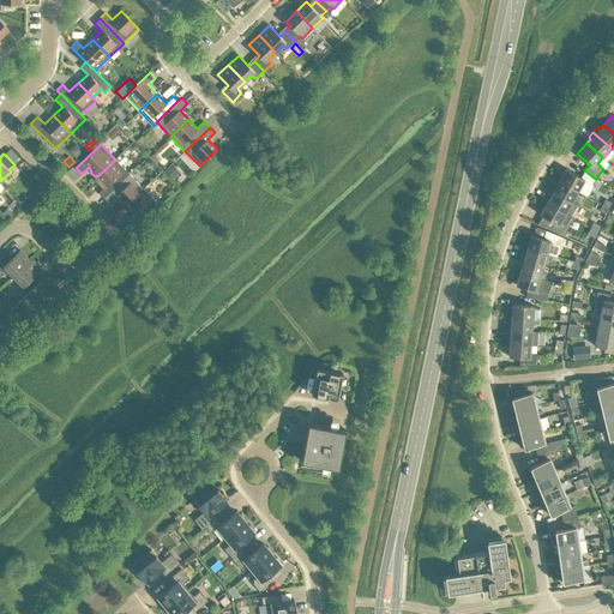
[(98,192),(104,198),(130,174),(115,160),(97,176),(94,179),(97,184),(102,188),(98,192)]
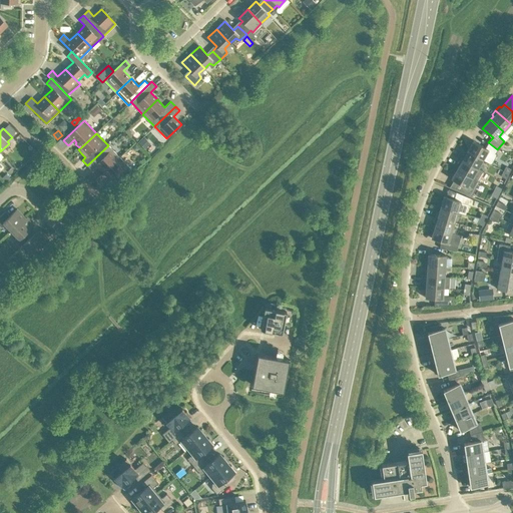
[(144,137),(138,142),(144,149),(150,144),(144,137)]
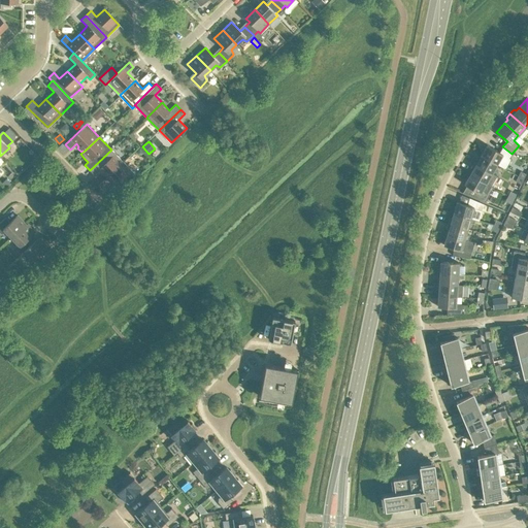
[(487,144),(481,155),(497,164),(499,159),(506,163),(512,154),(502,146),(499,152),(487,144)]
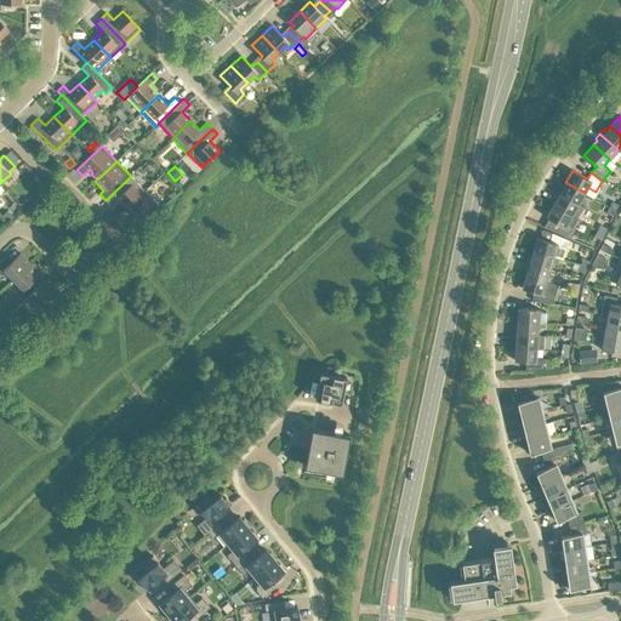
[(118,199),(126,208),(144,191),(131,176),(106,200),(110,205),(118,199)]
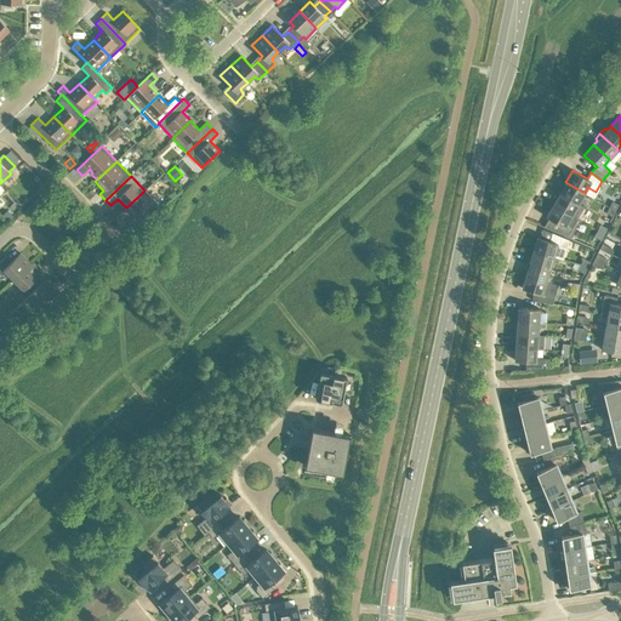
[(560,186),(557,192),(577,204),(585,193),(565,182),(563,188),(560,186)]
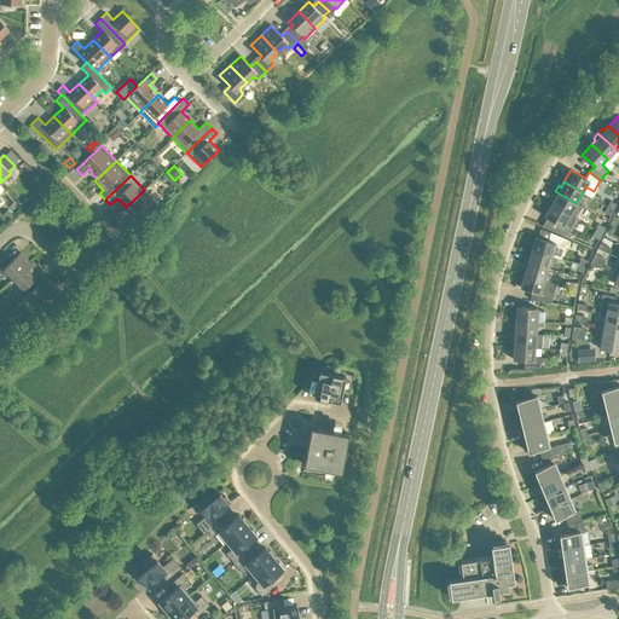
[(144,190),(126,207),(136,217),(128,223),(133,229),(158,204),(144,190)]
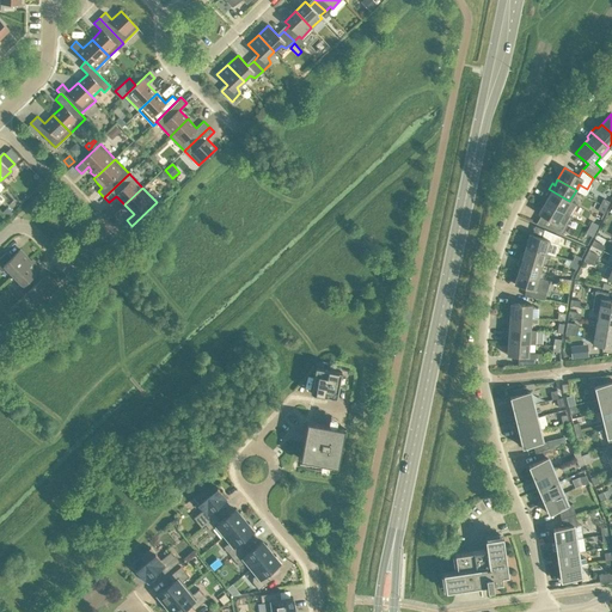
[(548,196),(544,202),(569,216),(569,215),(575,204),(569,201),(549,189),(545,195),(548,196)]
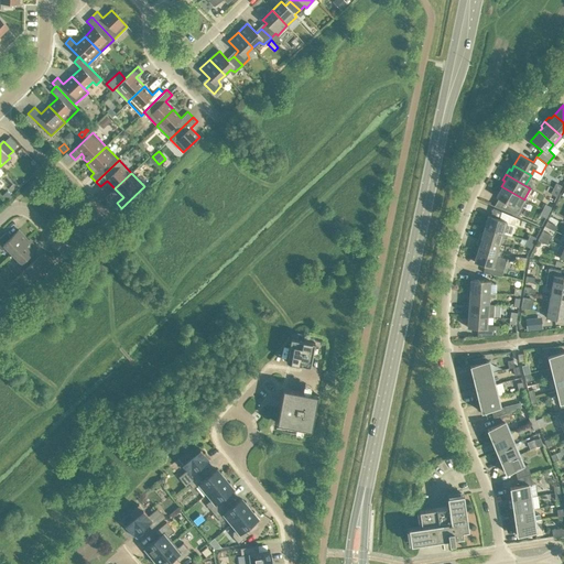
[(524,199),(501,186),(496,196),(509,204),(505,210),(517,216),(527,199),(524,198),(524,199)]
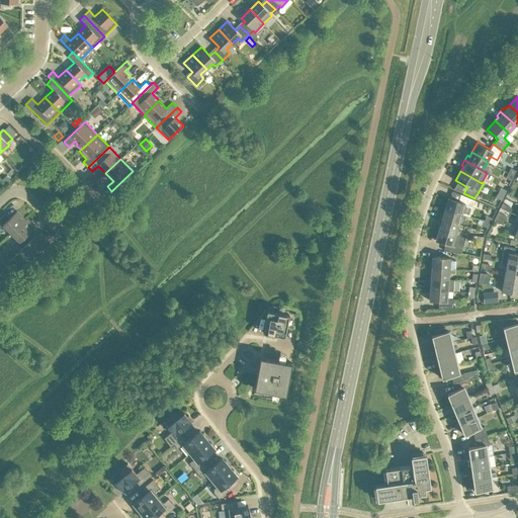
[(6,184),(10,180),(6,175),(1,180),(6,184)]
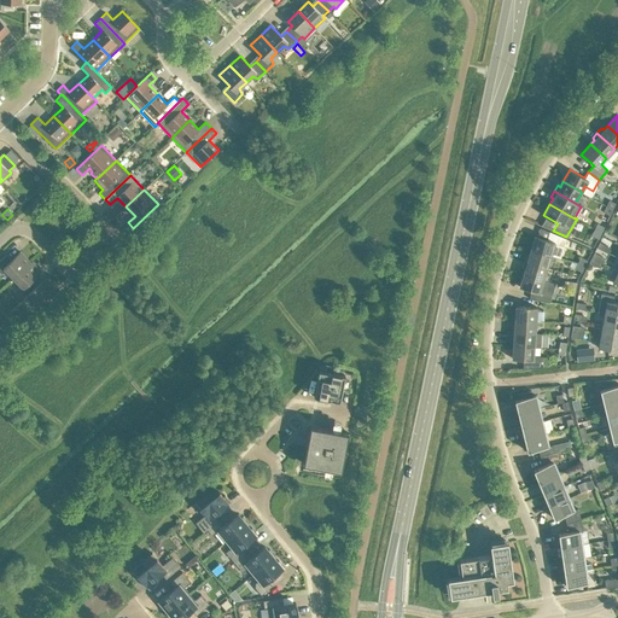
[(534,237),(530,249),(555,256),(555,257),(560,258),(566,239),(553,233),(551,240),(534,237)]
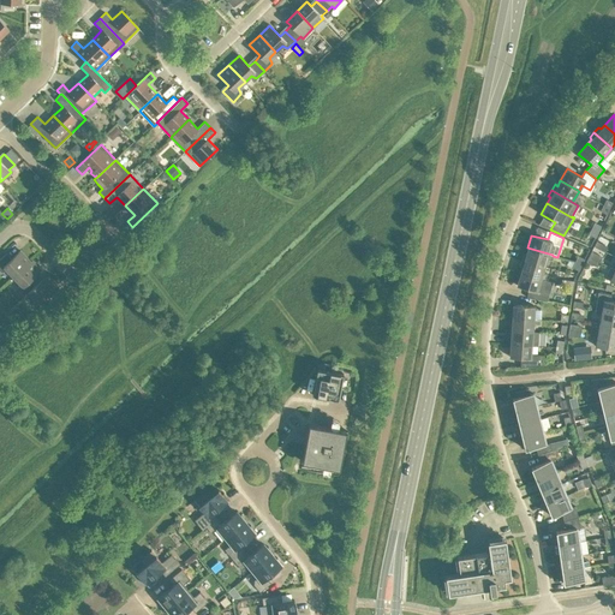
[(524,254),(521,260),(544,267),(547,258),(551,260),(553,256),(553,255),(527,248),(526,254),(524,254)]
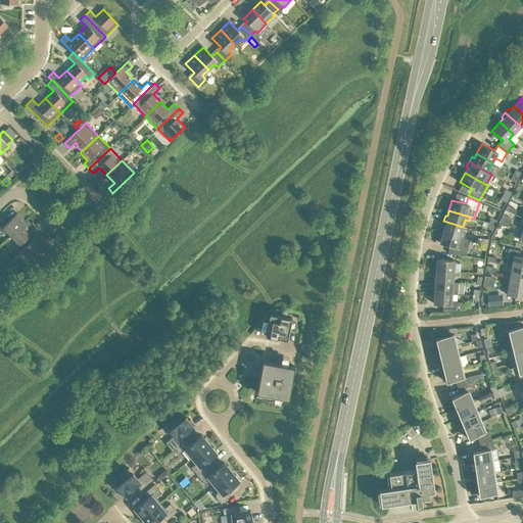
[(6,230),(11,235),(26,222),(17,212),(8,222),(3,217),(0,220),(0,231),(1,232),(2,232),(6,230)]
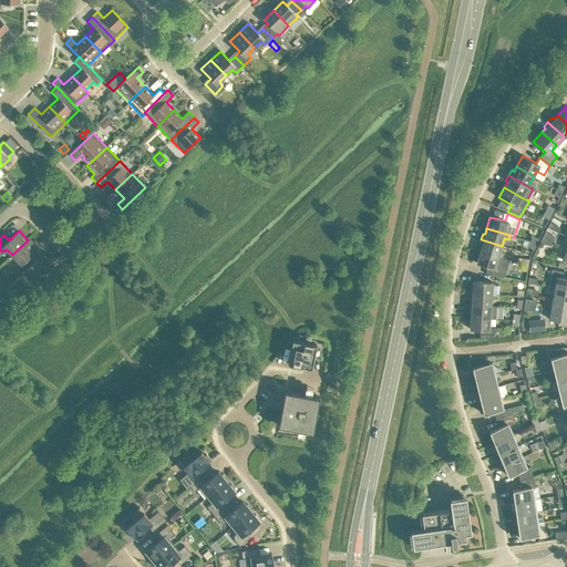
[(482,246),(480,251),(503,258),(504,253),(501,251),(502,246),(481,239),(478,245),(482,246)]
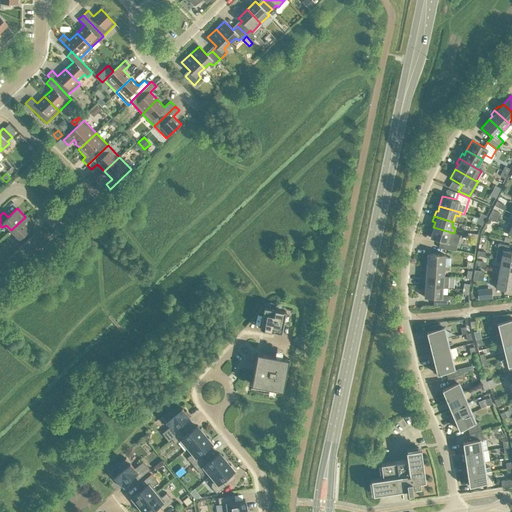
[(20,247),(24,244),(23,244),(29,239),(28,238),(24,234),(33,225),(25,217),(11,230),(16,236),(14,239),(14,240),(20,247)]
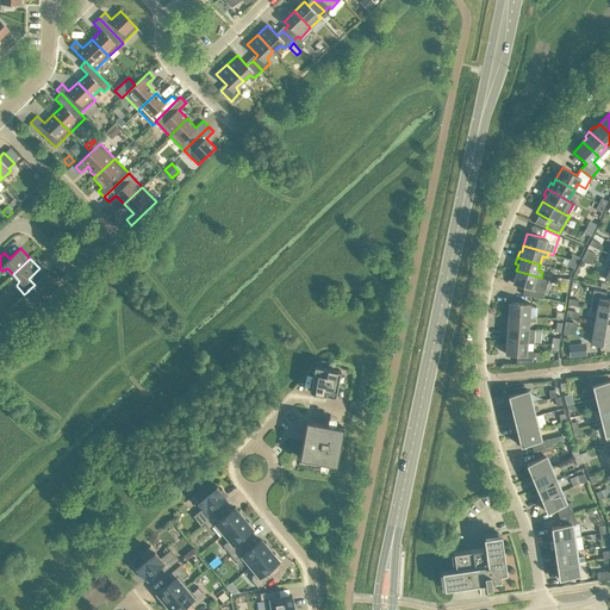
[(604,265),(599,275),(609,280),(609,267),(604,265)]
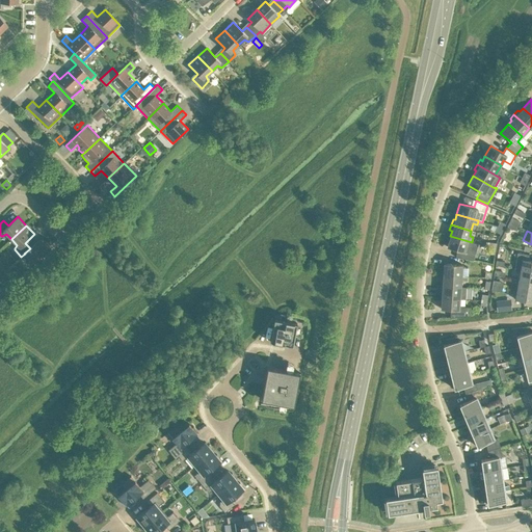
[(472,242),(450,236),(447,247),(460,251),(458,258),(473,261),(475,254),(469,251),(472,242)]
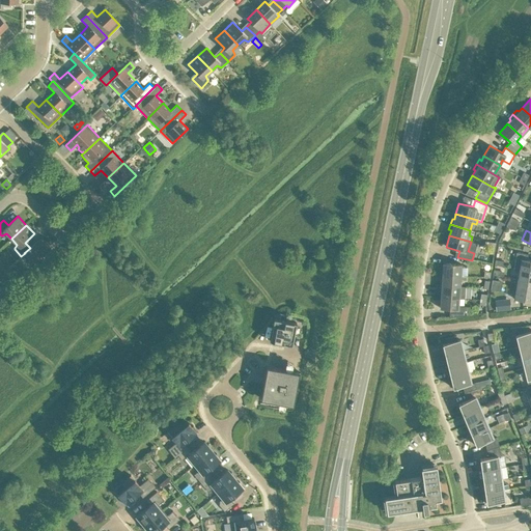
[(24,253),(25,253),(30,258),(27,263),(34,270),(44,261),(38,256),(48,248),(38,239),(29,247),(30,248),(24,253)]
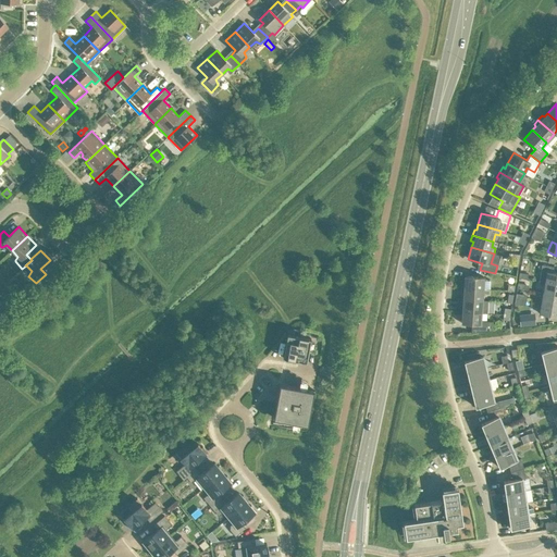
[(539,282),(545,282),(556,284),(556,273),(553,273),(553,267),(542,265),(539,282)]
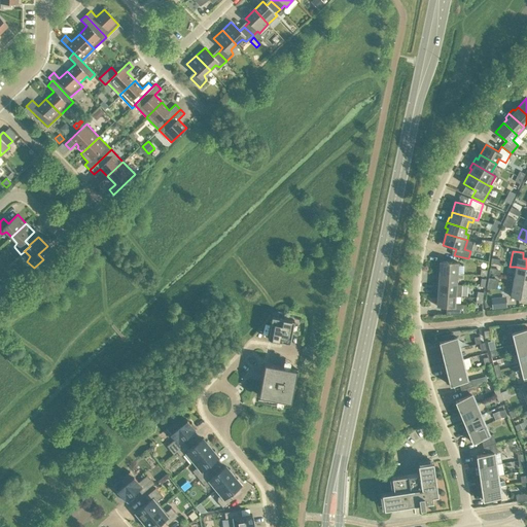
[(440,260),(438,272),(457,274),(458,262),(440,260)]
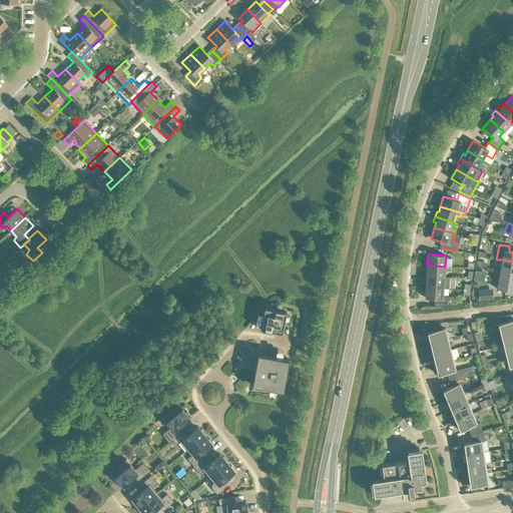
[(512,262),(502,260),(500,270),(512,272),(512,262)]
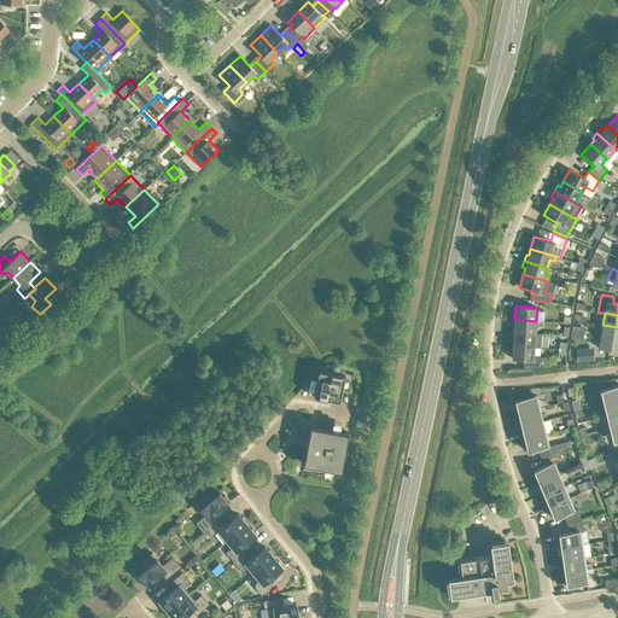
[(511,325),(511,332),(535,333),(536,326),(543,327),(543,321),(536,321),(514,319),(514,326),(511,325)]
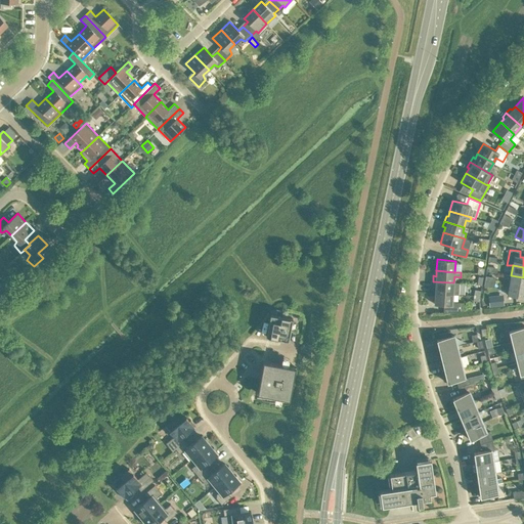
[(523,277),(511,275),(509,285),(523,287),(523,277)]
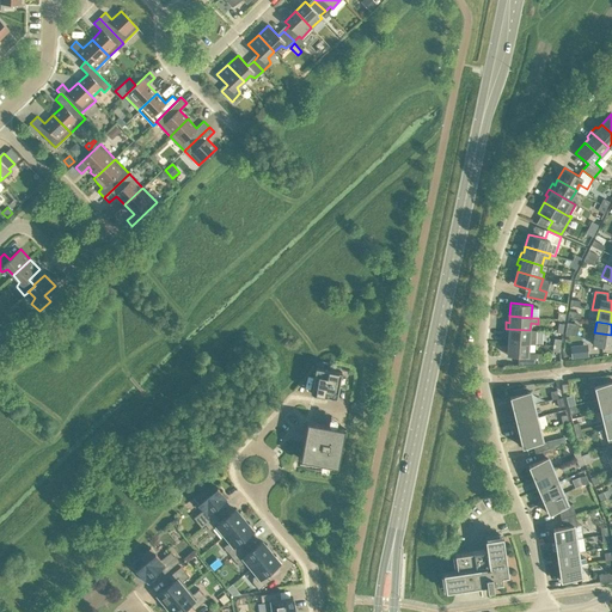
[(536,344),(536,331),(530,330),(506,329),(506,336),(508,336),(508,342),(528,343),(536,344)]
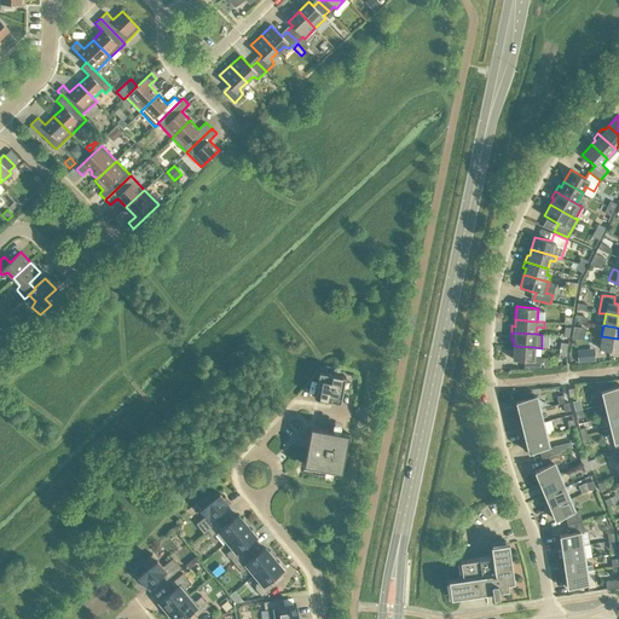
[(618,339),(601,336),(600,348),(618,351),(618,339)]
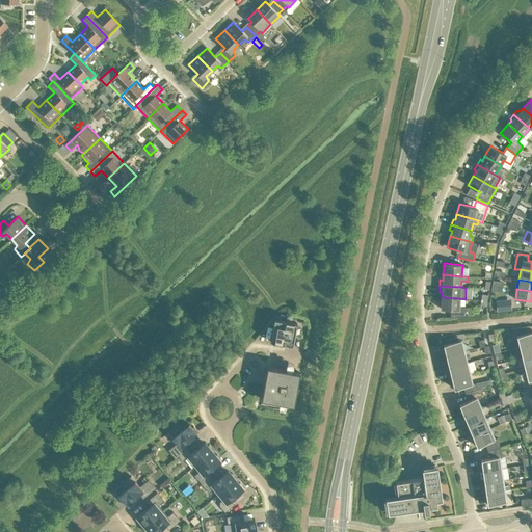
[(459,298),(442,297),(441,309),(455,310),(454,317),(469,316),(470,308),(459,307),(459,298)]
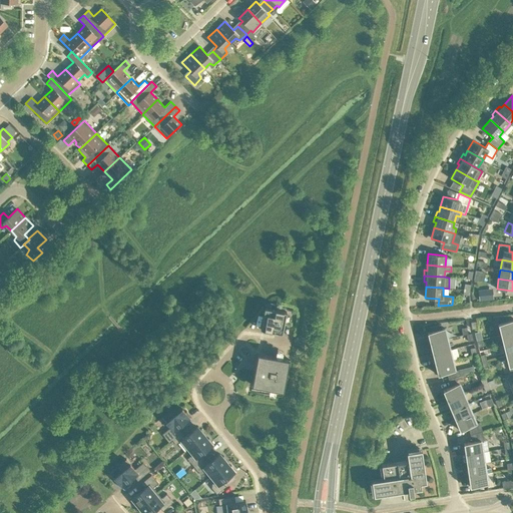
[(478,291),(479,301),(493,299),(492,289),(478,291)]
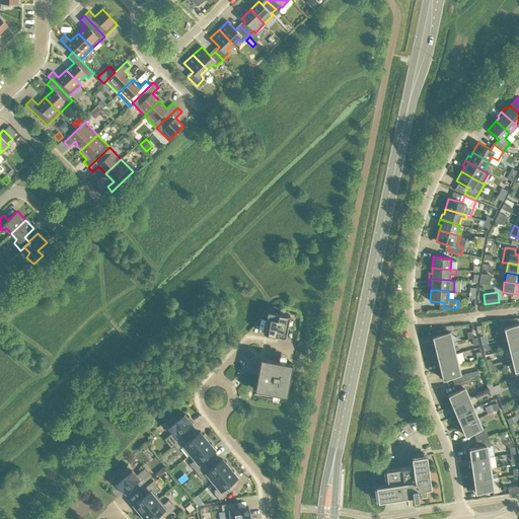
[(264,332),(275,335),(279,313),(268,311),(264,332)]
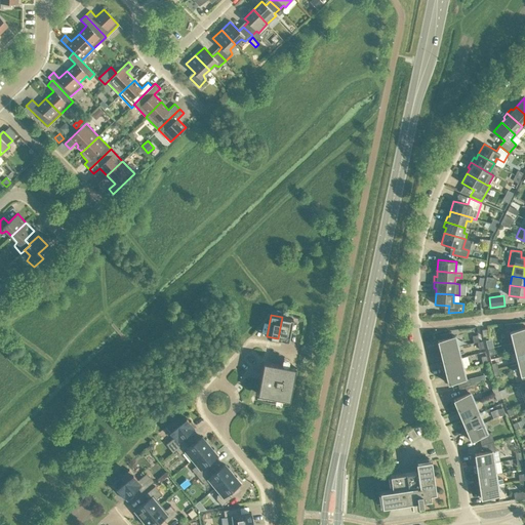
[(282,317),(278,338),(288,340),(292,319),(282,317)]
